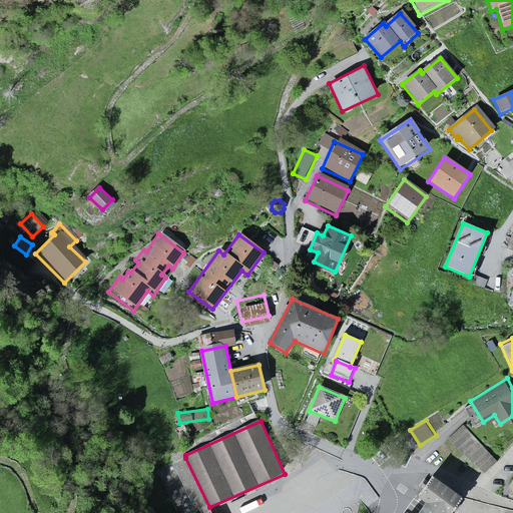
[(464,423),(450,437),(484,472),(499,458),(464,423)]
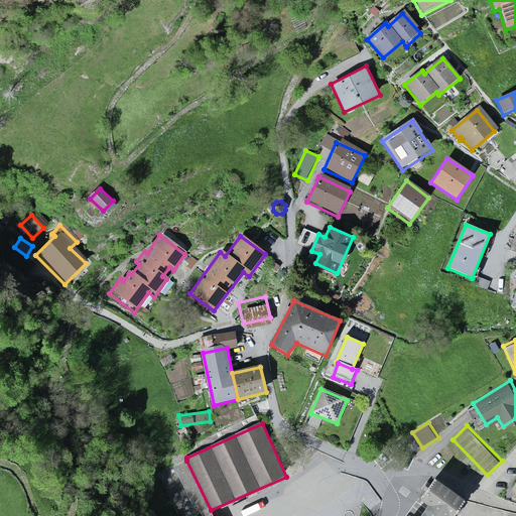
[(176,515),(216,515),(214,511),(211,510),(186,461),(157,475),(176,515)]
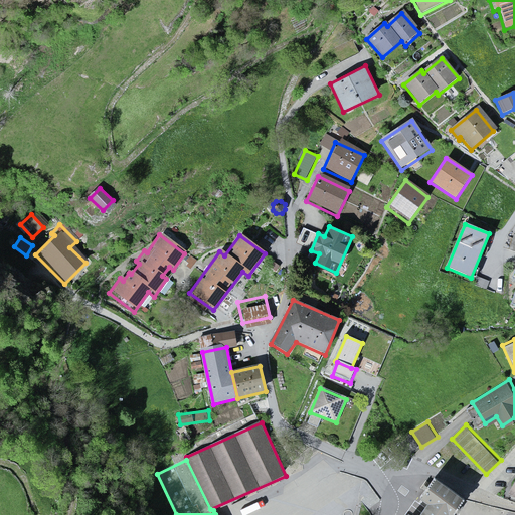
[(454,514),(465,500),(434,477),(419,498),(427,504),(425,508),(419,514),(454,514)]
